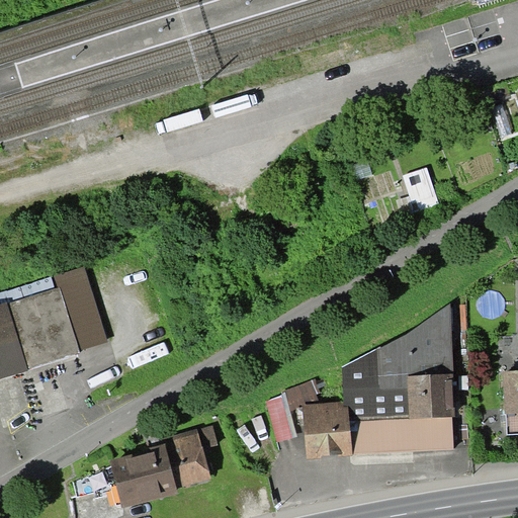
[(8,303),(0,305),(0,379),(82,354),(81,352),(109,343),(85,267),(56,276),(60,288),(9,305),(8,303)]
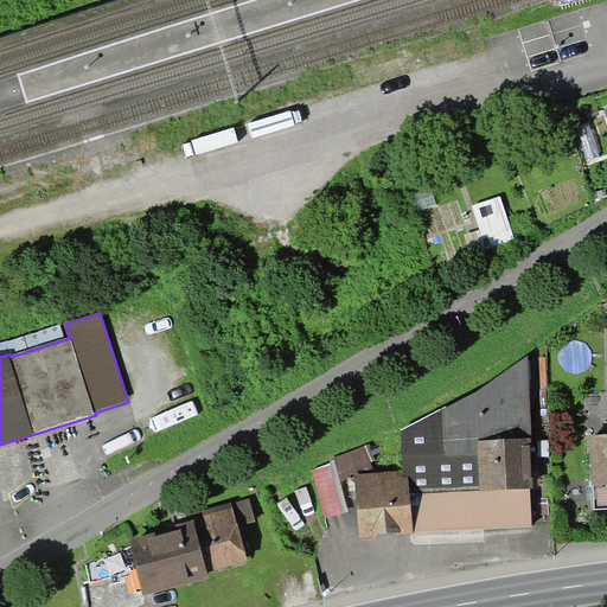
[(409,475),(413,534),(532,528),(531,489),(532,489),(529,356),(479,389),(402,429),(403,470),(404,475),(409,475)]
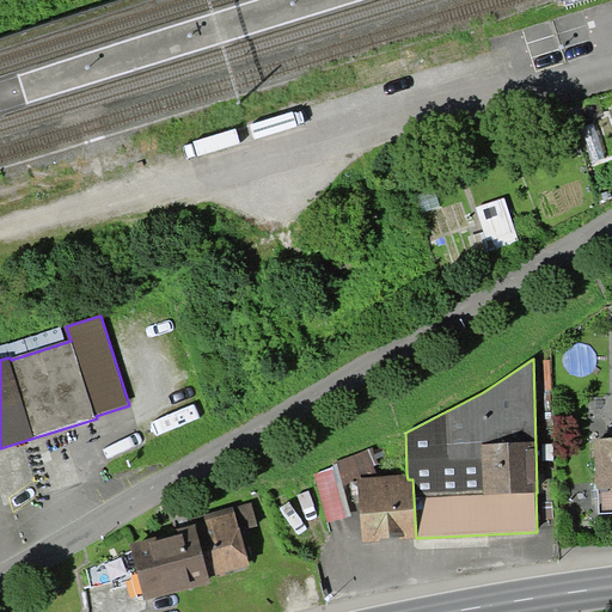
[(600,514),(611,513),(611,436),(594,439),(597,489),(599,489),(600,514)]
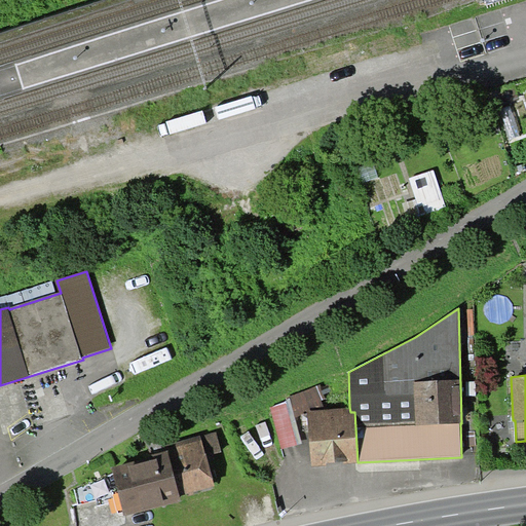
[(291,399),(296,417),(308,412),(308,410),(328,408),(317,385),(288,397),(289,400),(291,399)]
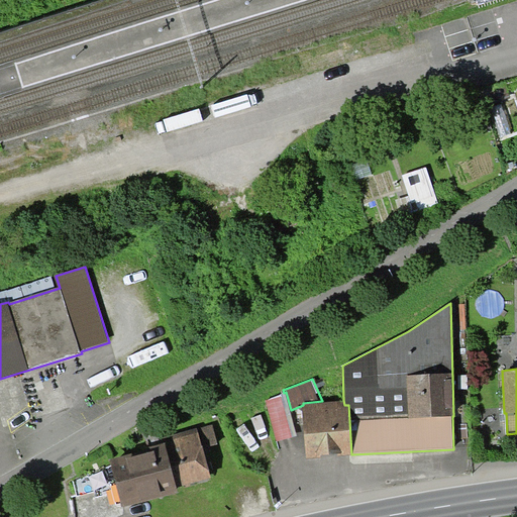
[(286,392),(284,393),(266,400),(277,441),(297,435),(291,410),(286,392)]
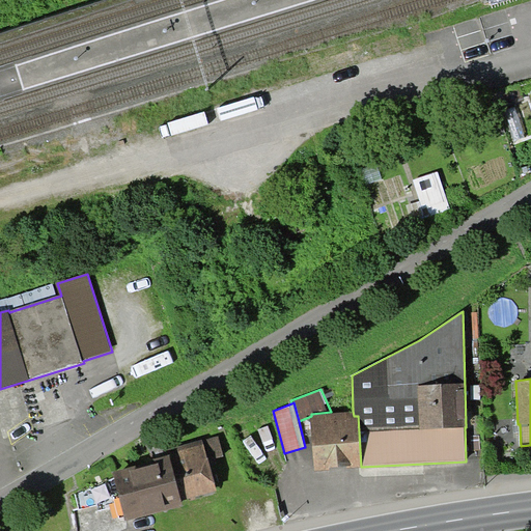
[(354,416),(353,411),(331,412),(311,414),(311,416),(315,470),(361,467),(358,416),(354,416)]
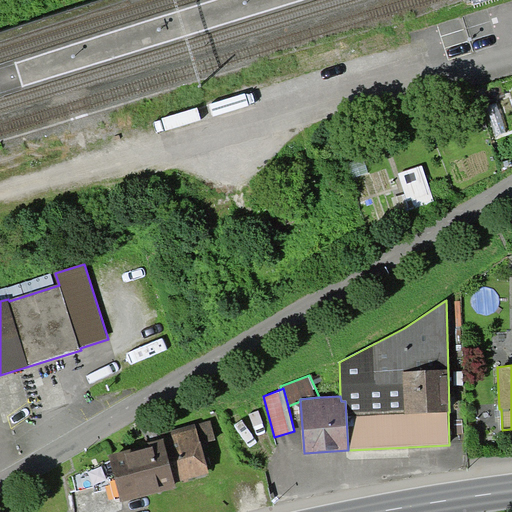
[(160,433),(162,438),(164,438),(176,482),(209,472),(201,443),(216,439),(211,421),(196,425),(196,423),(160,433)]
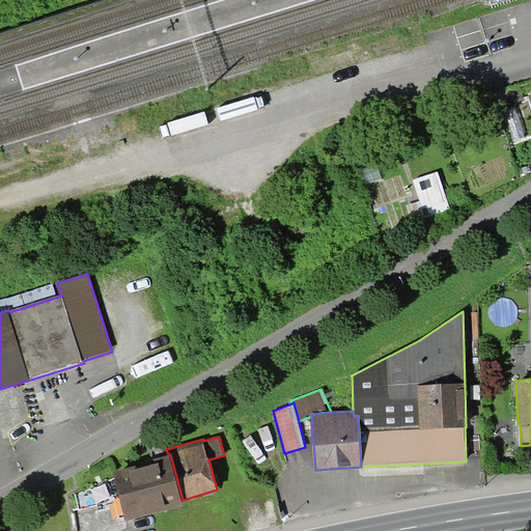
[(113,472),(126,521),(184,504),(183,500),(170,454),(168,454),(113,472)]
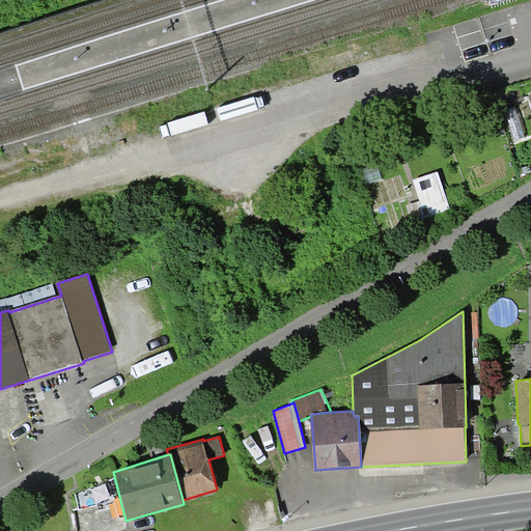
[(111,499),(105,483),(90,488),(96,504),(111,499)]
